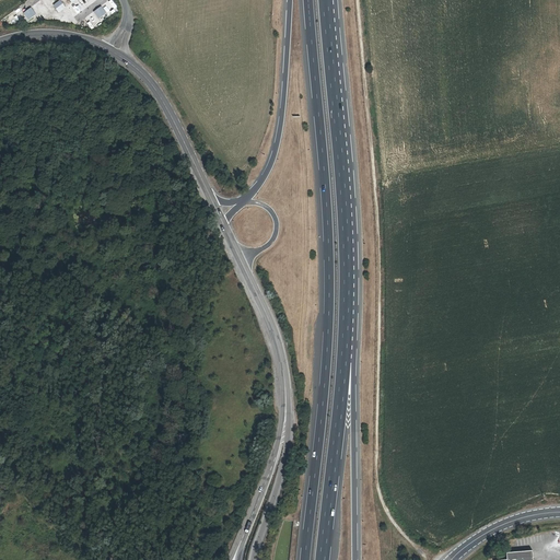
[(60,0),(59,0),(54,4),(59,12),(66,8),(60,0)]
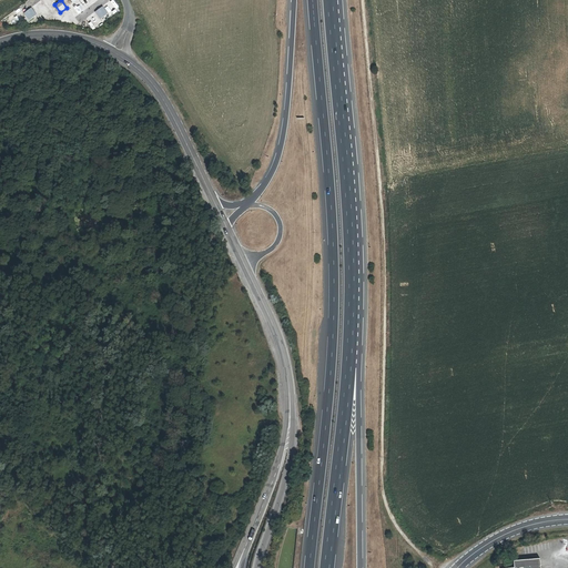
[(81,0),(80,0),(72,8),(78,14),(87,7),(81,0)]
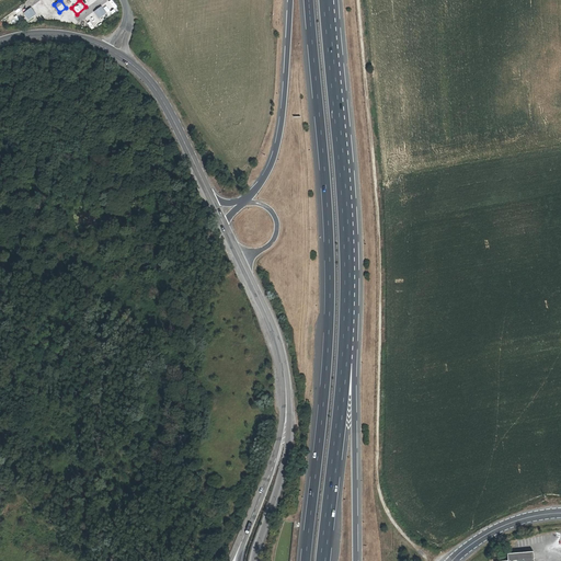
[(101,7),(94,11),(100,19),(106,14),(101,7)]
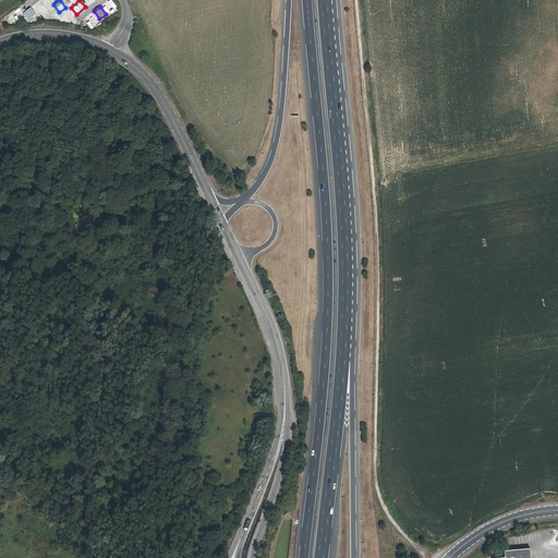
[(31,8),(24,12),(29,20),(36,15),(31,8)]
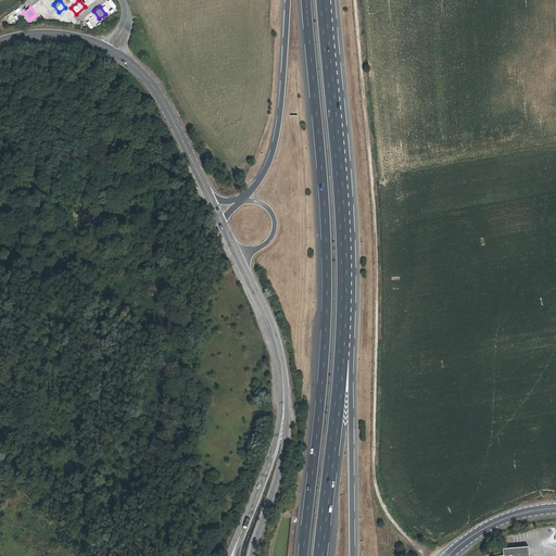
[(89,27),(97,24),(93,16),(86,20),(89,27)]
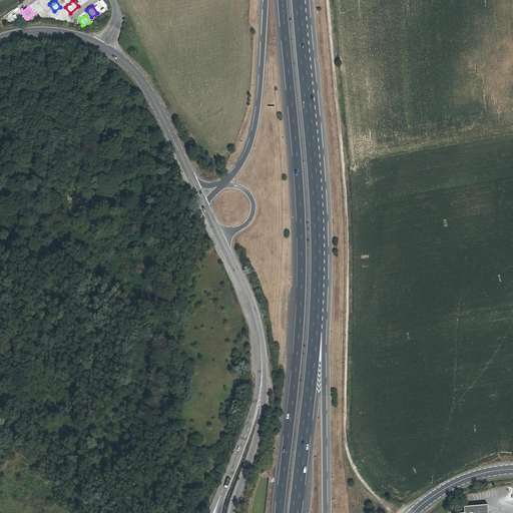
[(452,512),(487,512),(487,503),(464,505),(465,511),(452,512)]
